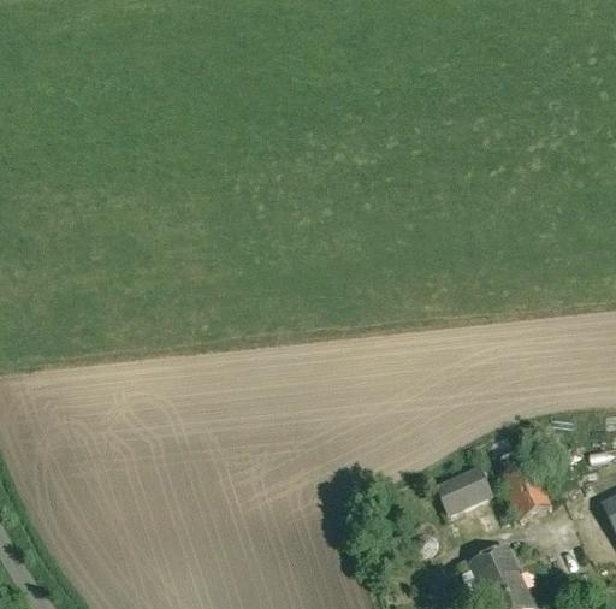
[(528,451),(493,463),(519,521),(552,507),(528,451)]
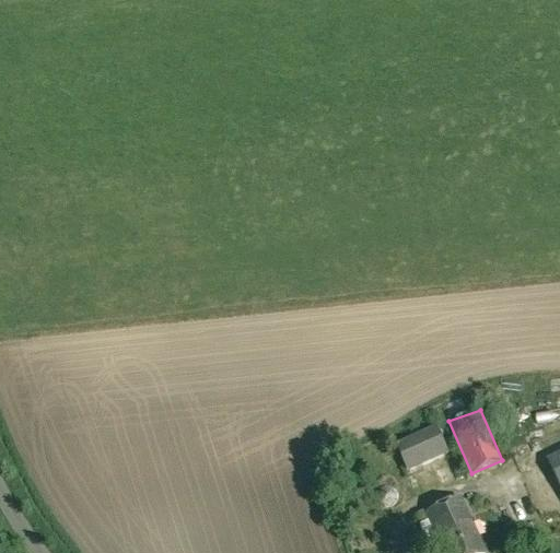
[(408,469),(433,457),(450,450),(436,422),(395,440),(408,469)]
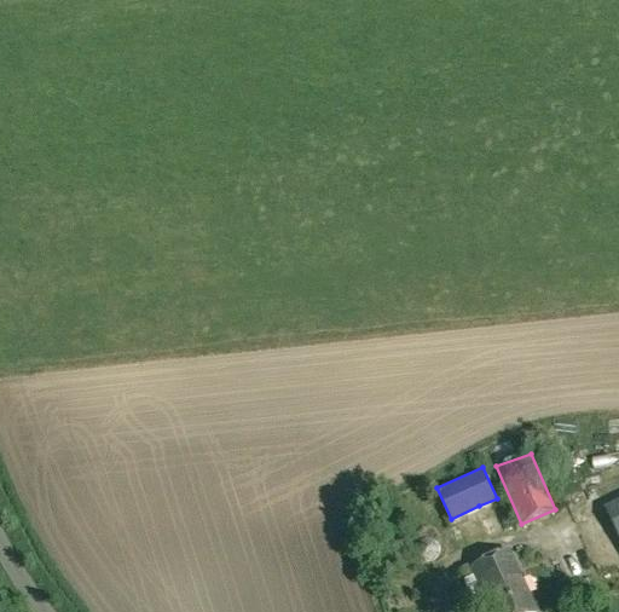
[(599,560),(618,550),(618,497),(579,515),(599,560)]
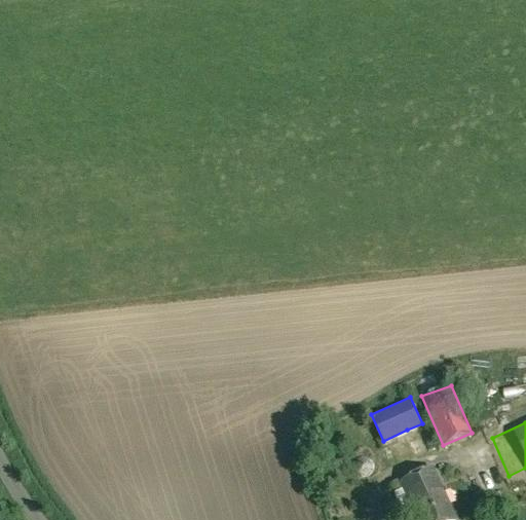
[(343,455),(329,459),(334,474),(347,471),(343,455)]
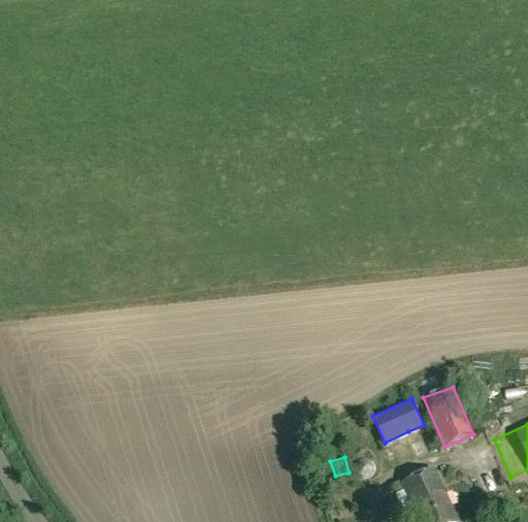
[(451,521),(456,520),(435,467),(403,480),(420,521),(451,521)]
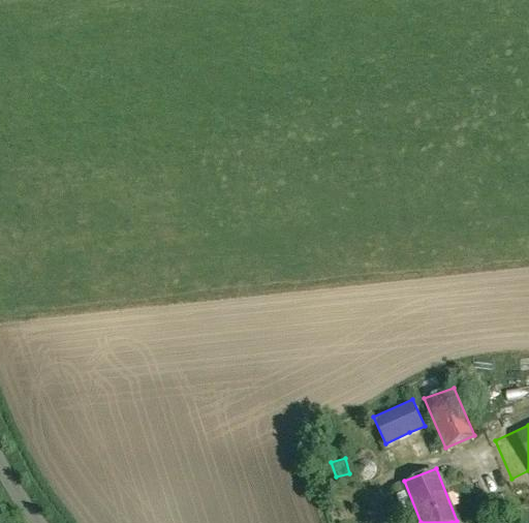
All buildings are outlined.
